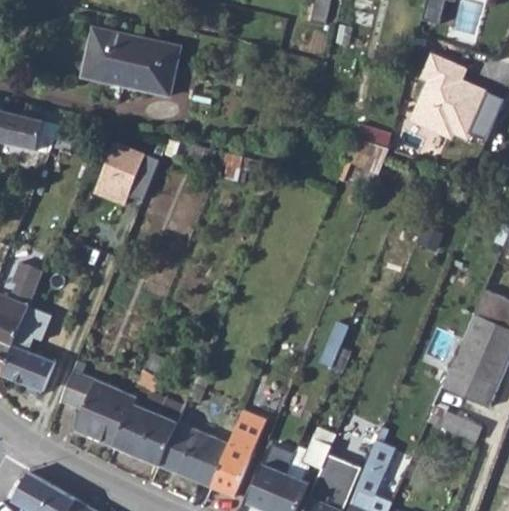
[(425,0),(420,19),(439,24),(444,0),(447,0),(454,2),(454,0),(425,0)]
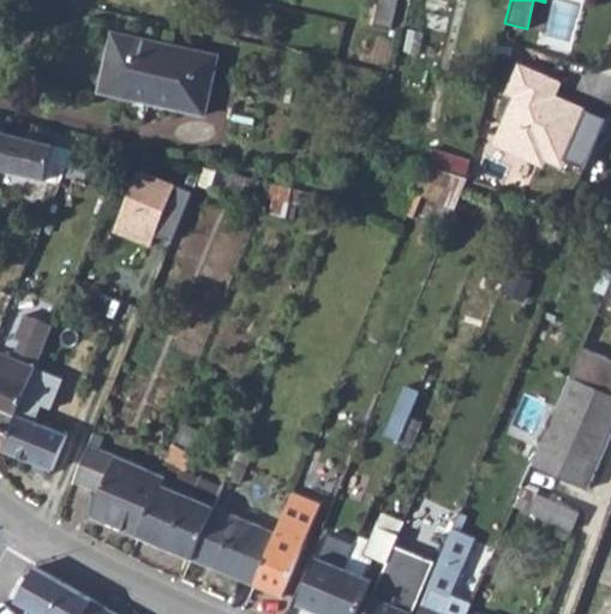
[(243,4),(240,12),(257,16),(258,6),(243,4)]
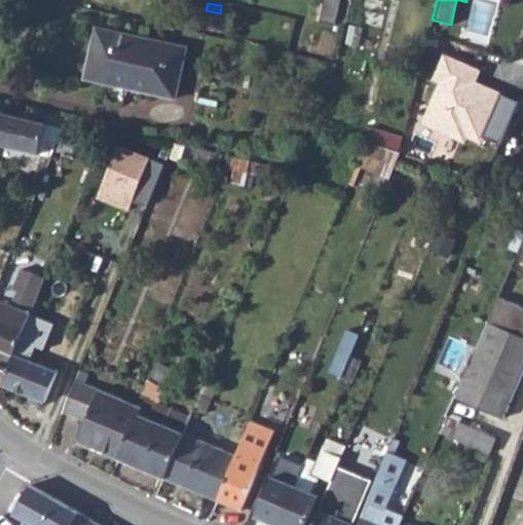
[(96,29),(84,74),(108,80),(107,85),(173,100),(185,49),(96,29)]
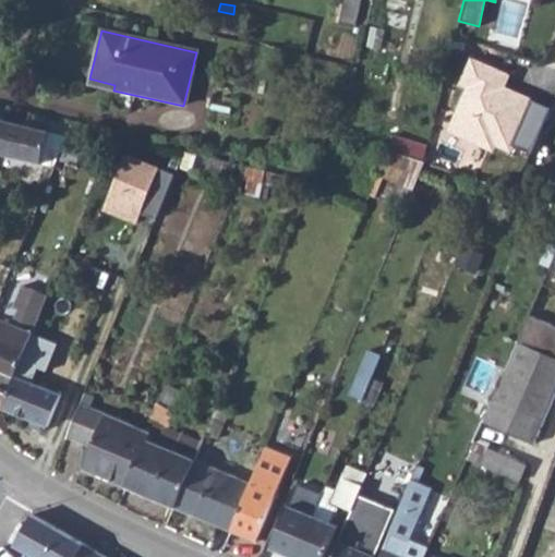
[(511,72),(471,55),(457,85),(466,89),(446,132),(493,153),(496,146),(509,153),(533,99),(505,87),(511,72)]
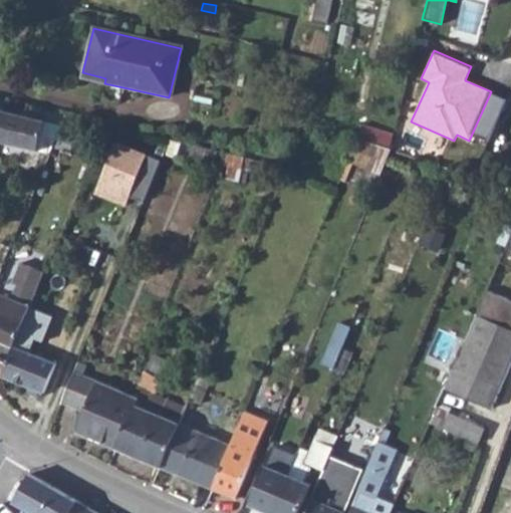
[(3,111),(0,122),(0,143),(49,155),(61,124),(64,118),(65,115),(44,110),(42,120),(3,111)]
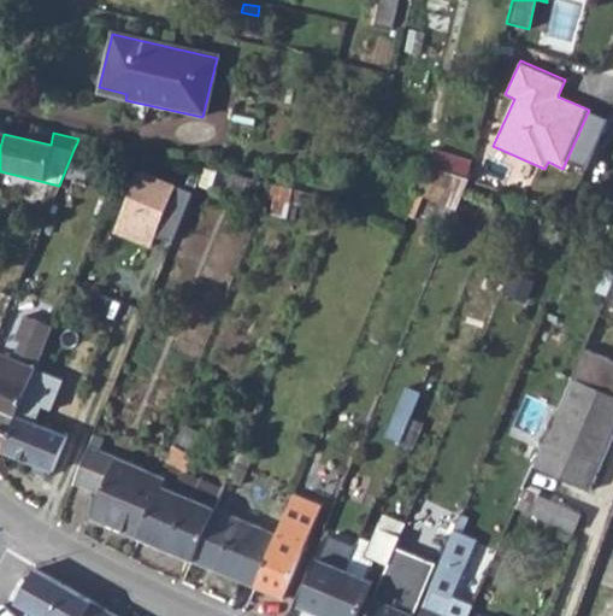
[(77,142),(74,150),(81,153),(84,145),(77,142)]
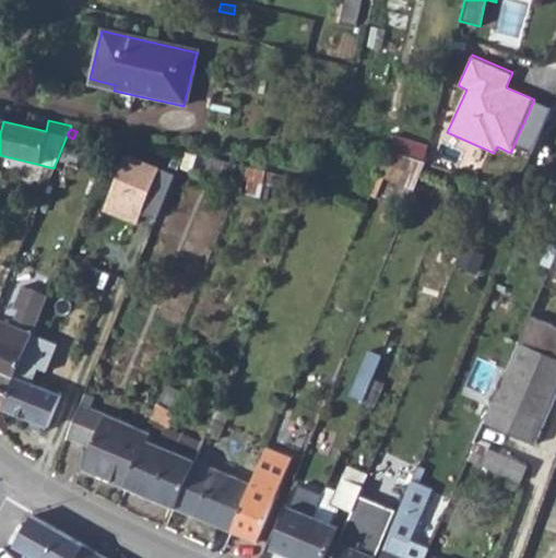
[(341,129),(339,135),(351,140),(352,132),(341,129)]
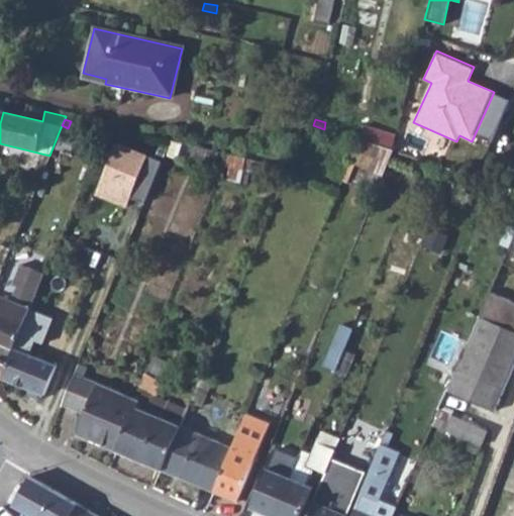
[(377,132),(374,144),(390,149),(394,137),(377,132)]
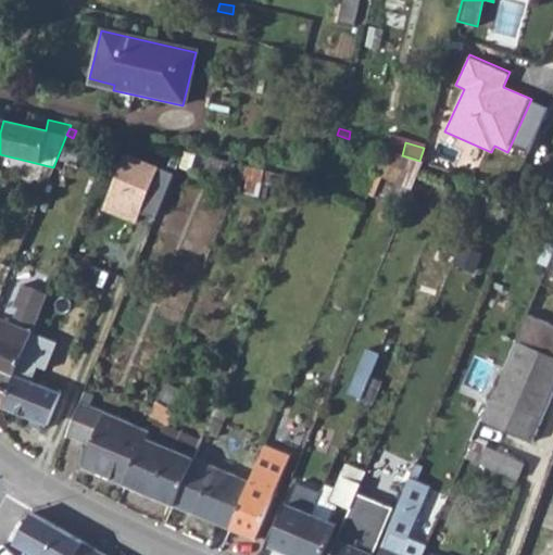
[(435,146),(430,160),(450,166),(454,152),(435,146)]
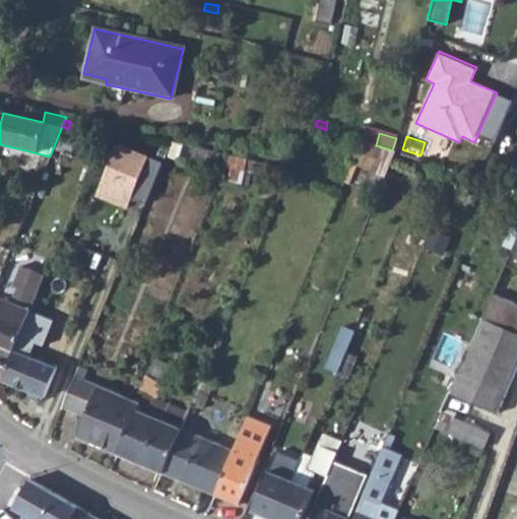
[(361,140),(350,164),(384,178),(395,151),(392,150),(376,145),(361,140)]
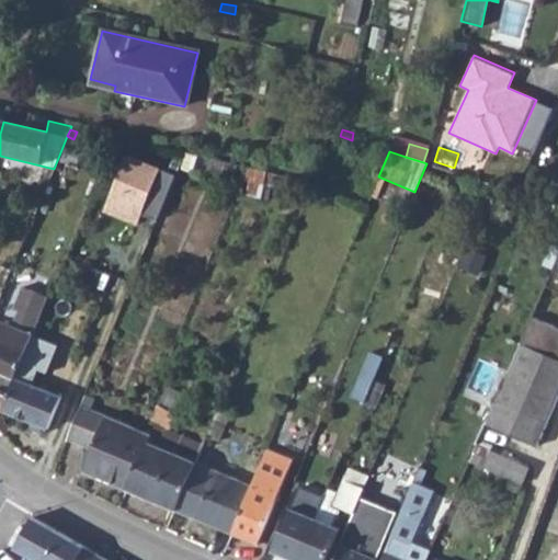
[(140,215),(156,220),(174,174),(126,157),(103,212),(136,225),(140,215)]
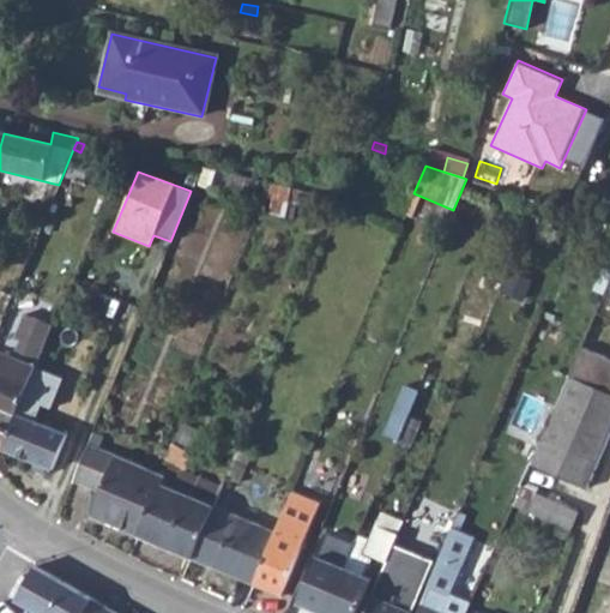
[(0,408),(16,415),(29,385),(35,370),(47,342),(26,334),(17,358),(0,352),(0,408)]
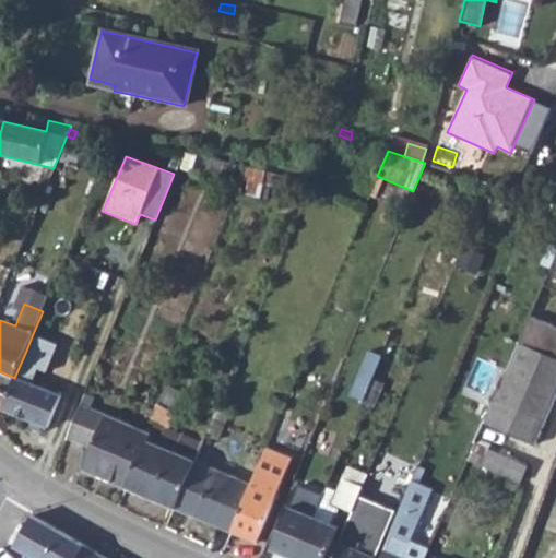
[(555,328),(525,317),(516,342),(555,357),(555,328)]
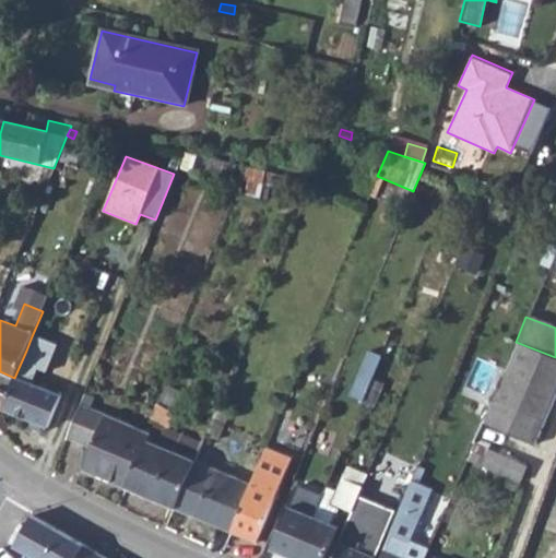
[(555,357),(516,342),(484,422),(535,442),(555,392),(555,357)]
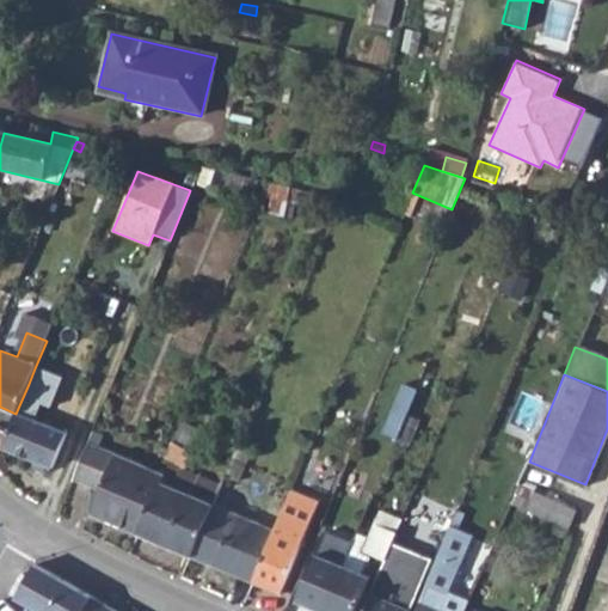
[(38,383),(34,393),(44,397),(49,399),(53,389),(38,383)]
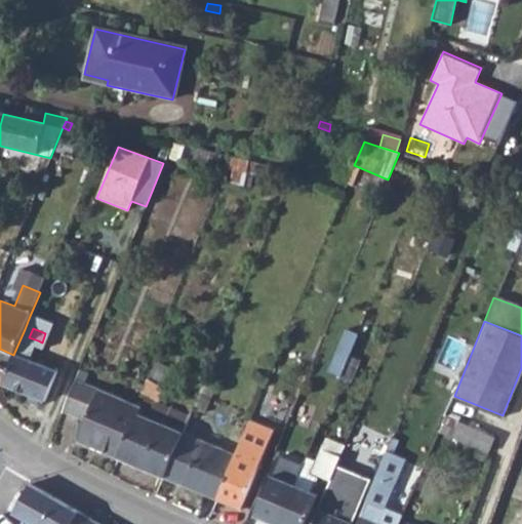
[(13,355),(2,384),(26,394),(24,399),(39,405),(41,399),(55,405),(64,385),(51,379),(55,370),(30,360),(38,340),(29,337),(26,336),(29,330),(25,329),(13,355)]
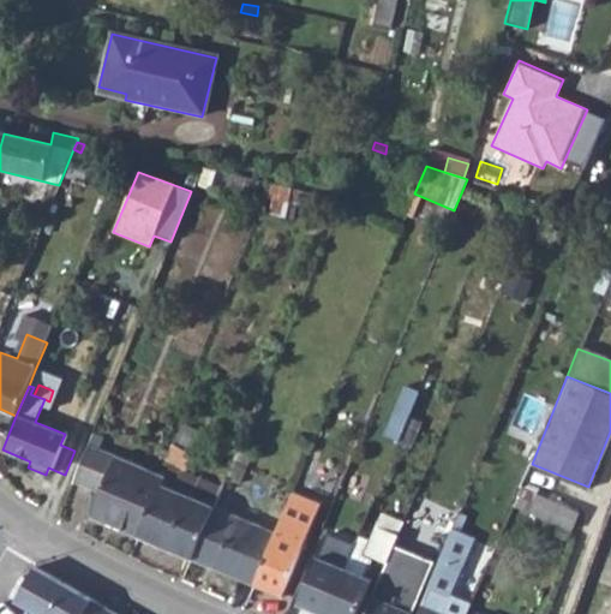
[(383,439),(395,443),(403,423),(406,418),(397,415),(396,419),(390,418),(383,439)]
